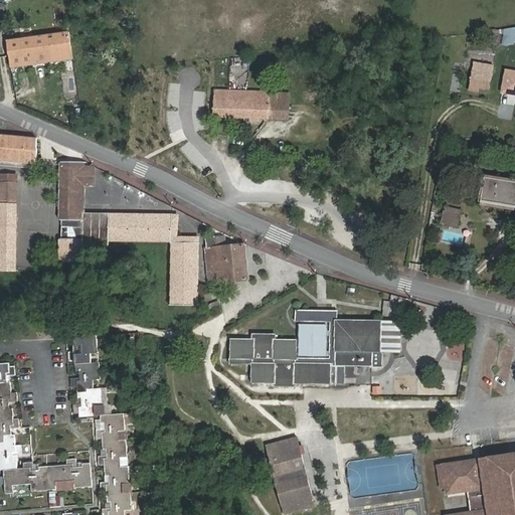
[(68,31),(6,40),(11,67),(72,58),(68,31)]
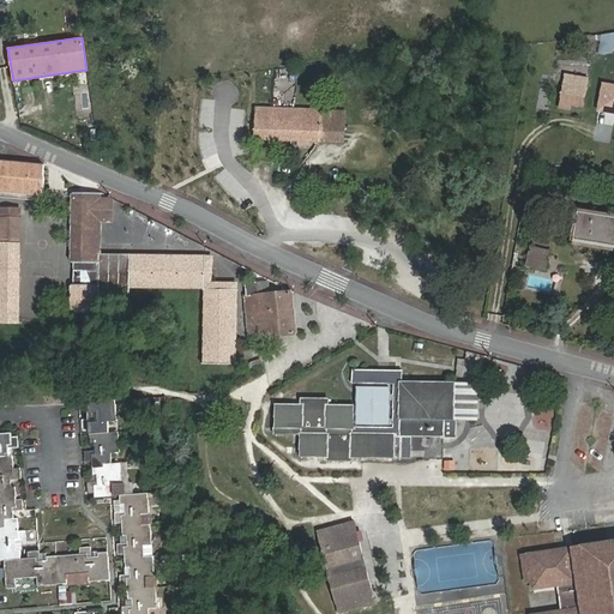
[(566,74),(561,102),(582,106),(588,78),(566,74)]
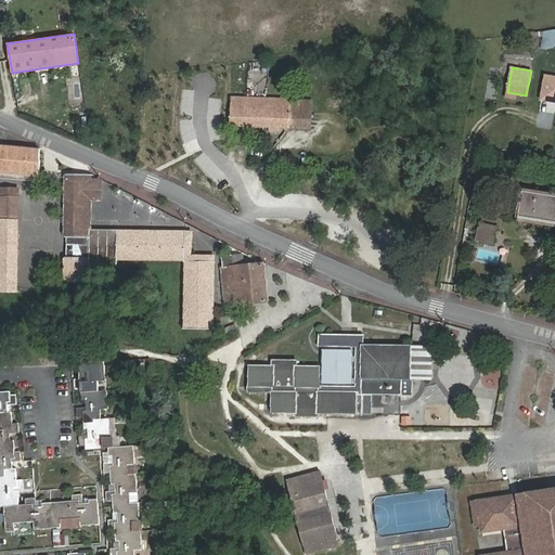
[(554,79),(544,78),(540,101),(554,103),(554,79)]
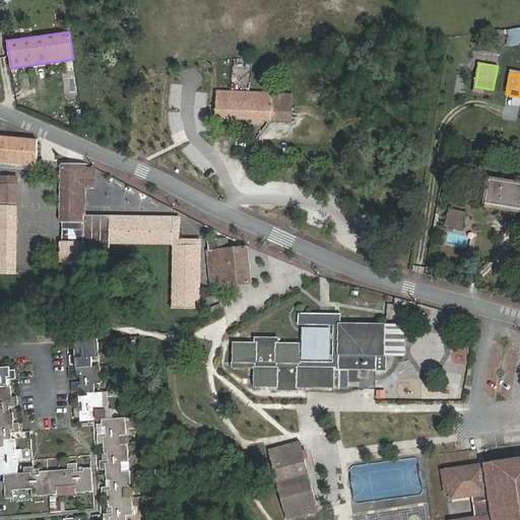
[(216,91),(215,118),(249,119),(270,119),(270,117),(275,117),(276,108),(270,108),(271,93),(216,91)]
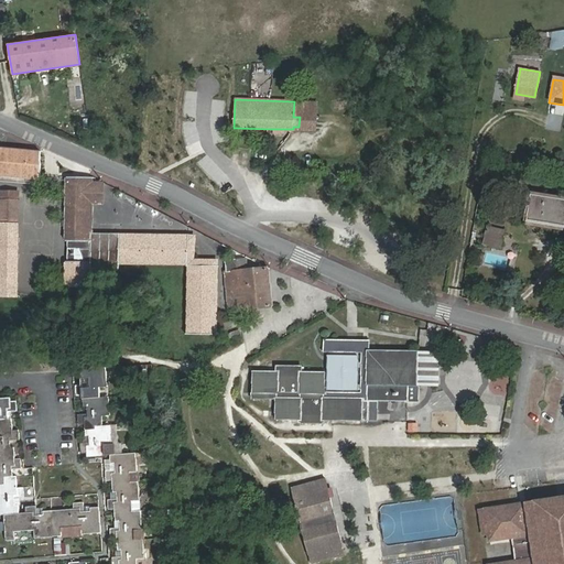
[(317,101),(294,101),(293,117),(300,117),(299,127),(293,127),(293,129),(315,130),(317,101)]
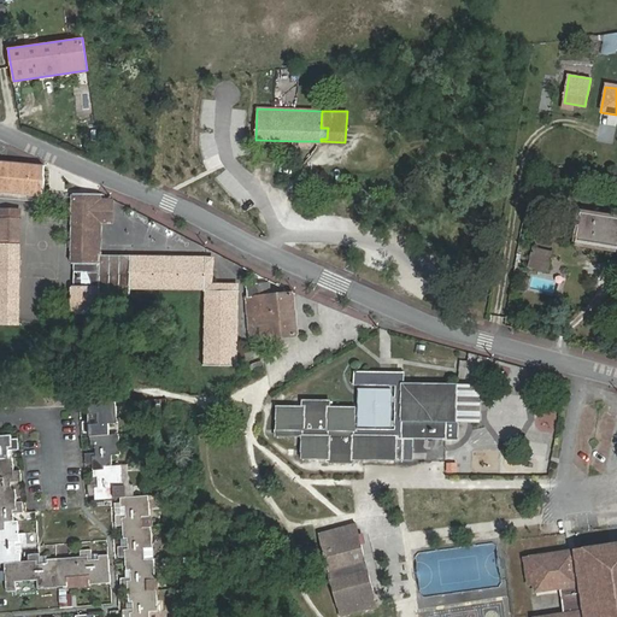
[(0,191),(43,195),(43,165),(0,162),(0,191)]
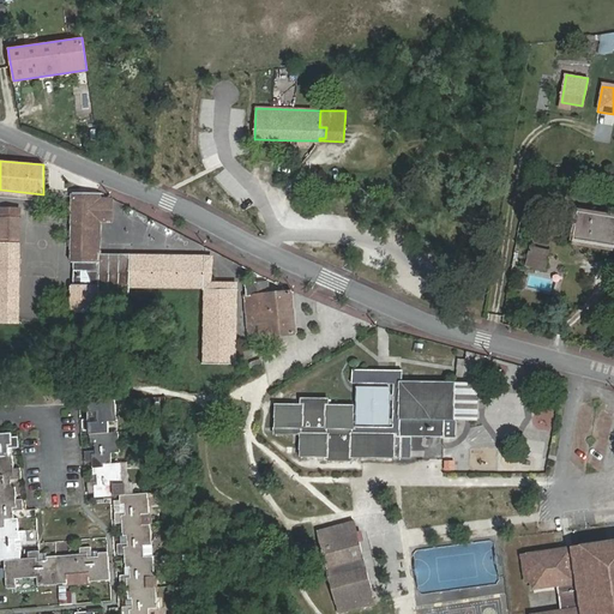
[(73,193),(72,263),(73,263),(98,263),(100,254),(100,221),(112,221),(112,200),(100,200),(100,193),(73,193)]
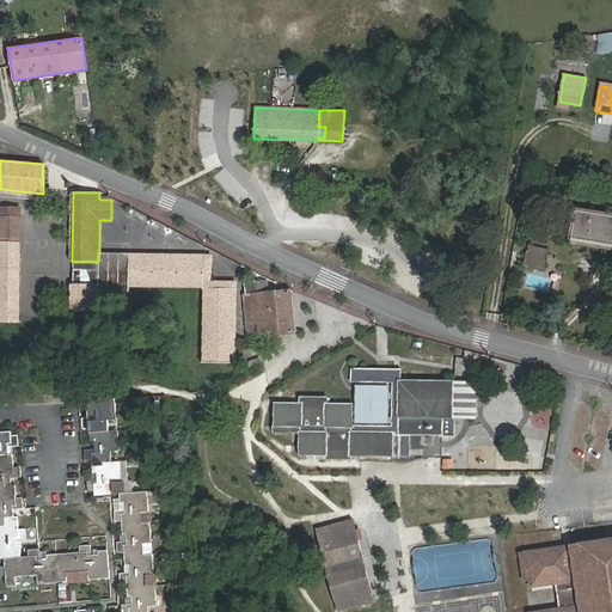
[(1,218),(20,218),(20,208),(1,208),(1,218)]
